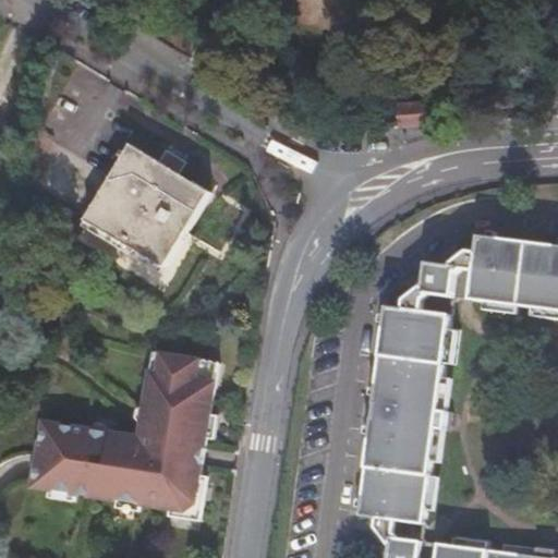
[(148,32),(196,61),(209,32),(164,5),(148,32)]
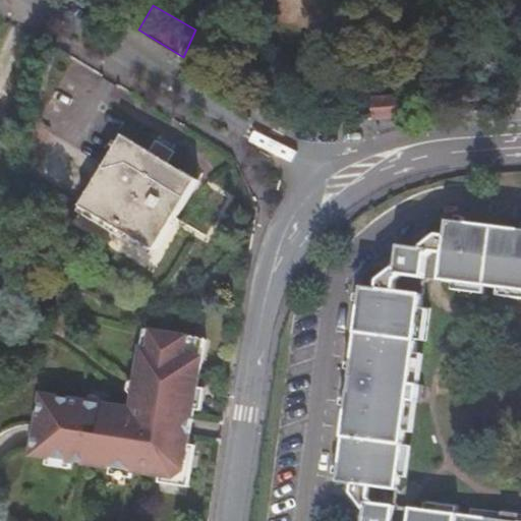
[(373,103),(372,120),(398,118),(398,102),(373,103)]
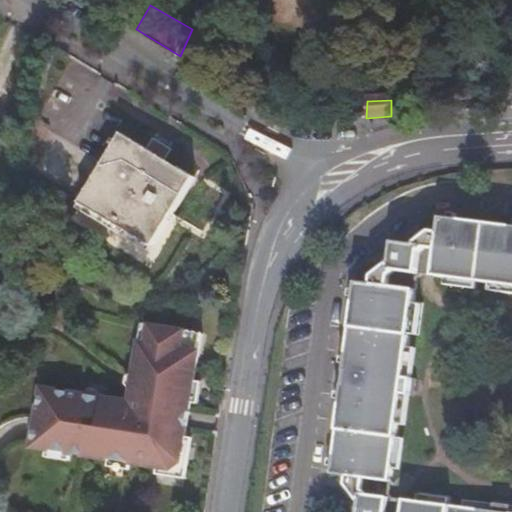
[(114,134),(77,189),(151,235),(194,168),(165,149),(171,139),(154,128),(147,138),(122,121),(116,129),(114,128),(111,131),(114,134)]
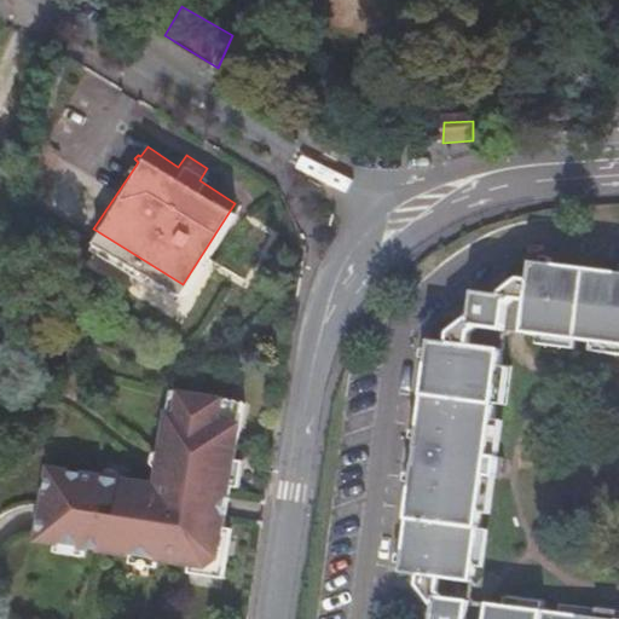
[(183,284),(93,229),(90,235),(179,290),(183,284)]
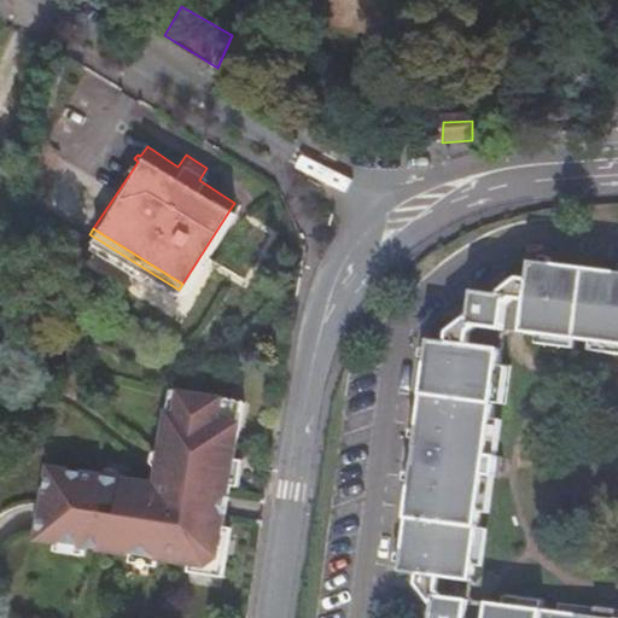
[(421,338),(409,426),(407,445),(395,444),(391,464),(404,466),(390,575),(407,577),(406,587),(423,608),(421,617),(604,617),(605,607),(584,605),(583,617),(462,600),(456,592),(472,474),(485,476),(488,456),(476,454),(478,433),(491,334),(500,328),(617,344),(617,356),(617,357),(617,272),(523,260),(520,278),(512,275),(489,293),(465,291),(462,314),(441,330),(441,340),(421,338)]
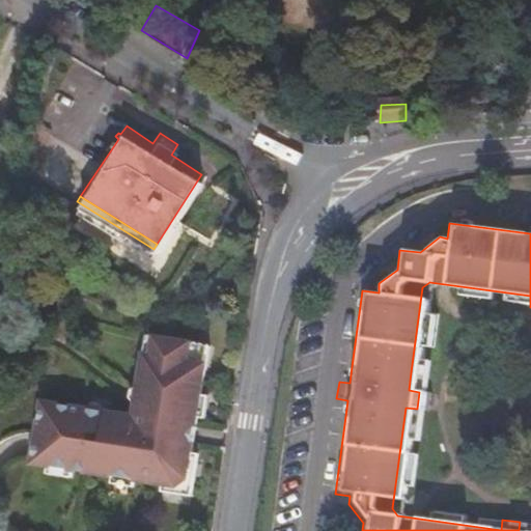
[(150,364),(143,363),(134,424),(43,411),(33,471),(173,493),(187,483),(206,355),(154,346),(150,364)]
